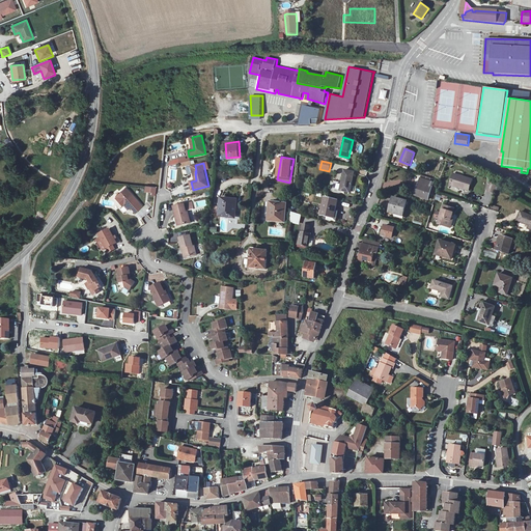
[(356,173),(346,170),(341,190),(351,193),(356,173)]
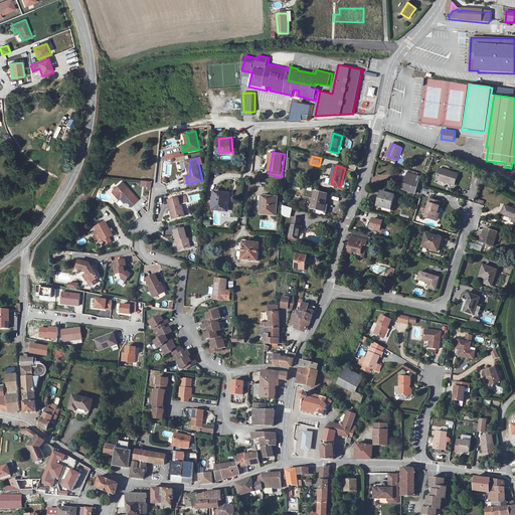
[(456,185),(460,174),(441,169),(438,179),(456,185)]
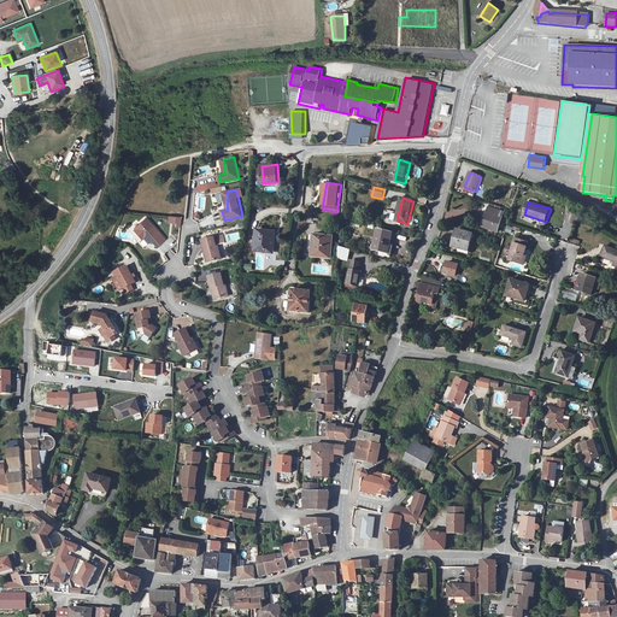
[(506,212),(492,207),(486,227),(500,231),(506,212)]
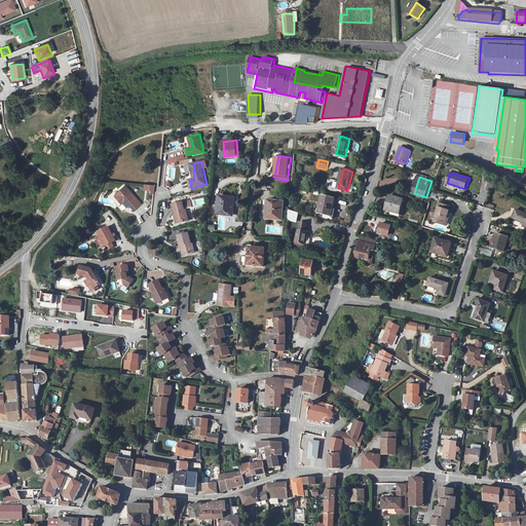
[(155,185),(144,184),(144,189),(150,189),(150,192),(154,192),(155,185)]
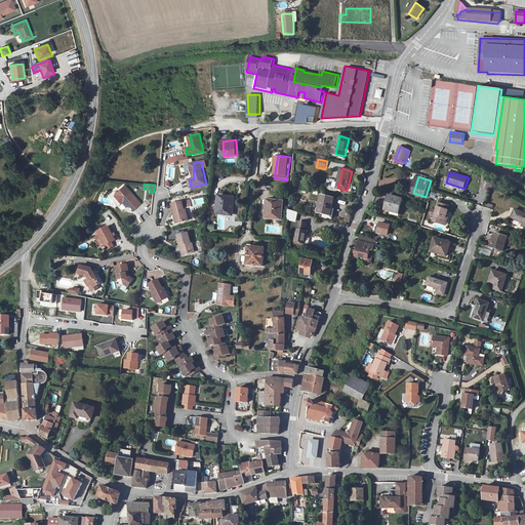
[(119,197),(121,199),(127,206),(129,204),(134,210),(142,204),(125,186),(119,190),(120,191),(115,195),(117,198),(119,197)]
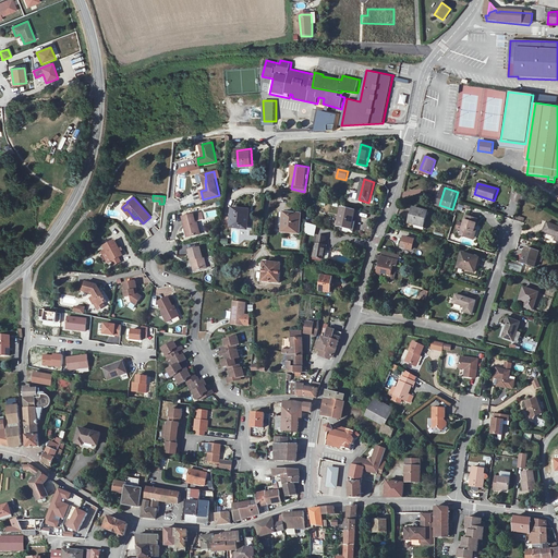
[(356,211),(344,207),(339,226),(346,227),(344,229),(355,231),(358,222),(353,220),(356,211)]
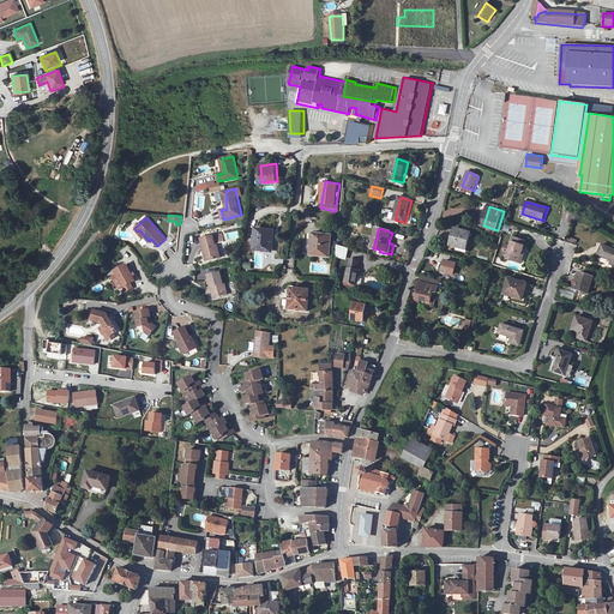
[(453,245),(467,250),(468,250),(473,233),(458,228),(453,245)]
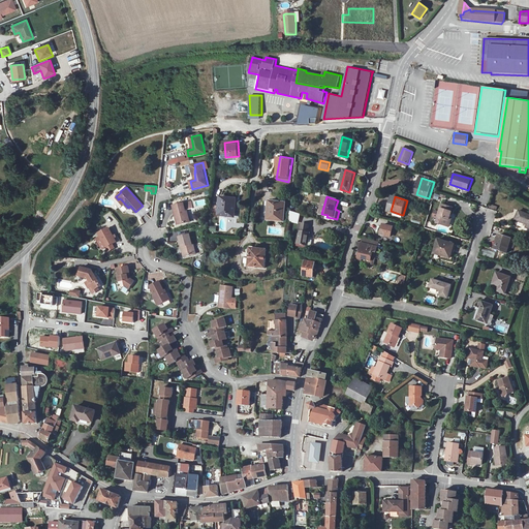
[(237,212),(239,199),(222,197),(220,215),(235,217),(235,212),(237,212)]
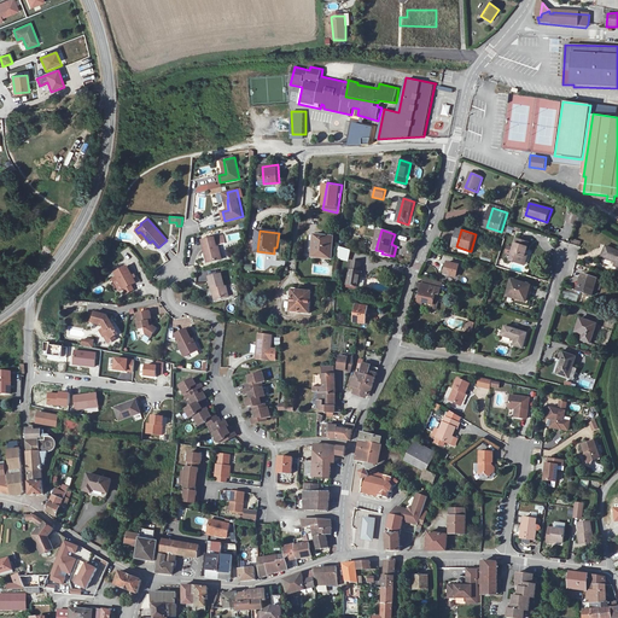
[(205,263),(214,261),(217,256),(215,249),(214,245),(223,243),(221,235),(200,240),(205,263)]
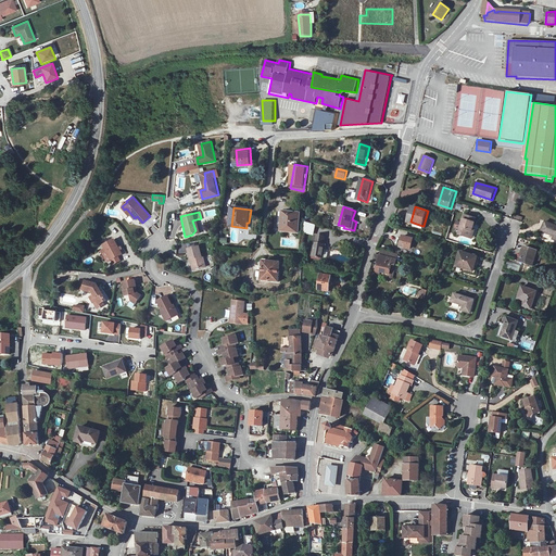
[(301,234),(303,215),(282,212),(280,231),(301,234)]
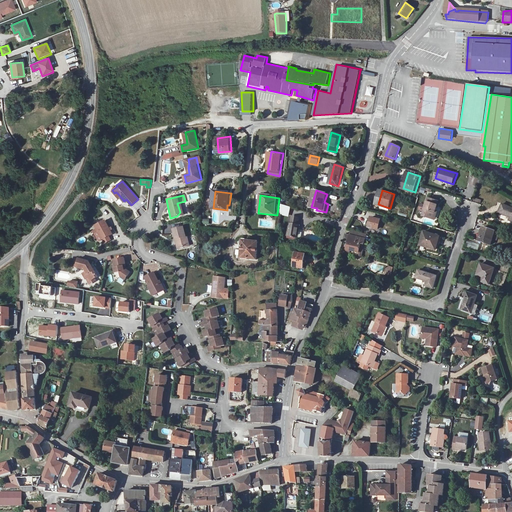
[(436,219),(441,202),(431,198),(425,215),(436,219)]
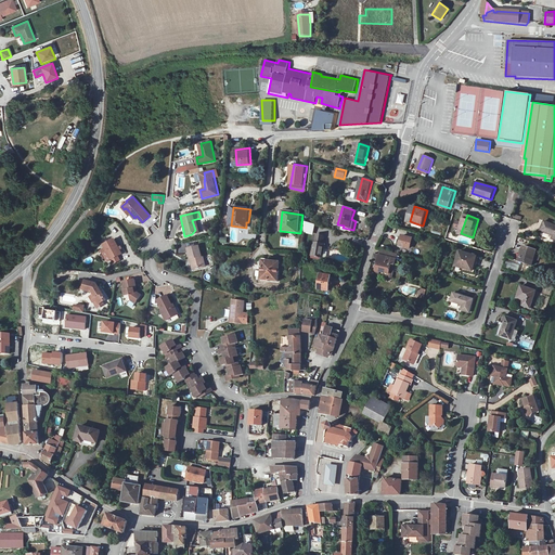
[(554,239),(554,224),(544,220),(540,230),(554,235),(553,239),(554,239)]
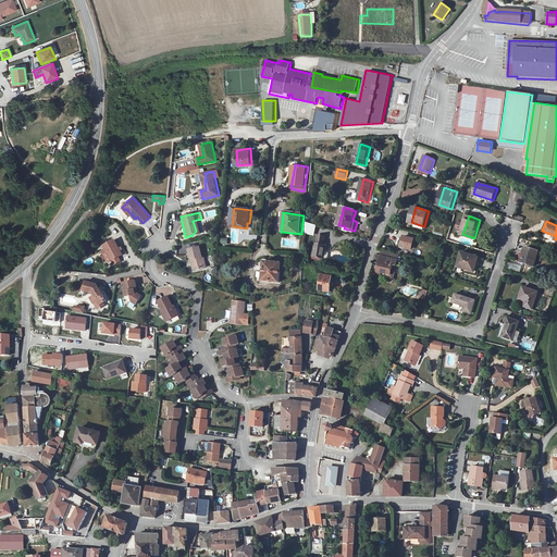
[(304,234),(314,235),(316,224),(305,222),(304,234)]
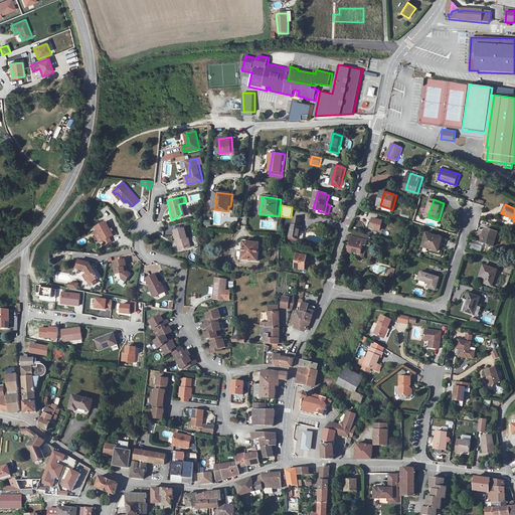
[(293,224),(292,223),(289,235),(299,238),(302,225),(301,225),(302,219),(295,216),(293,224)]
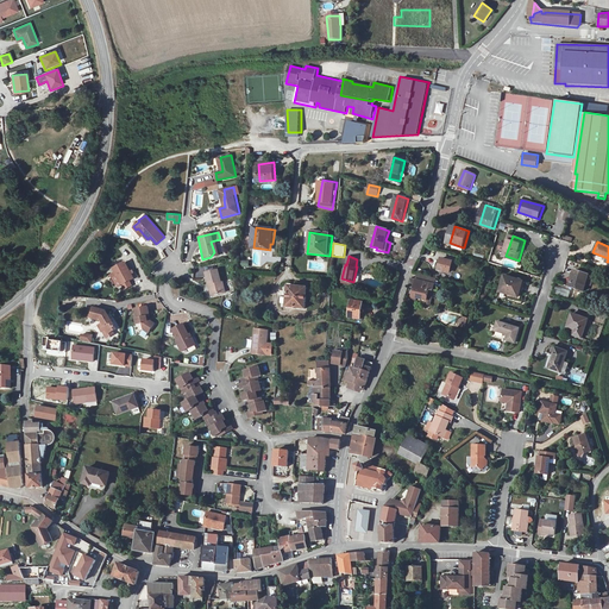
[(451,272),(453,262),(443,258),(440,269),(451,272)]
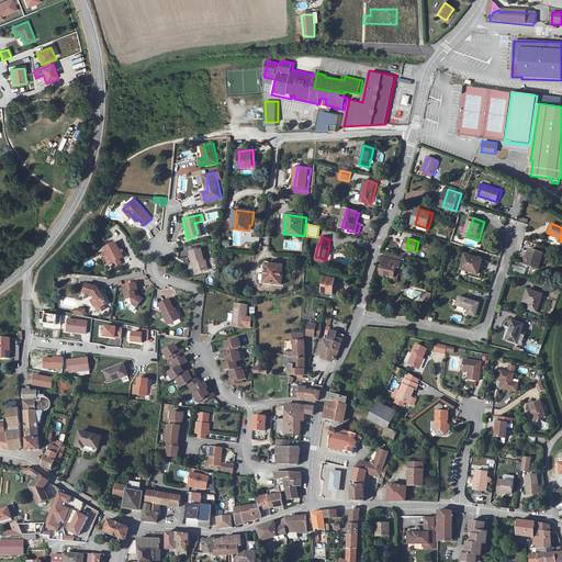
[(107,250),(101,253),(104,257),(109,255),(114,265),(114,263),(121,260),(125,258),(123,254),(121,251),(116,243),(105,249),(107,250)]
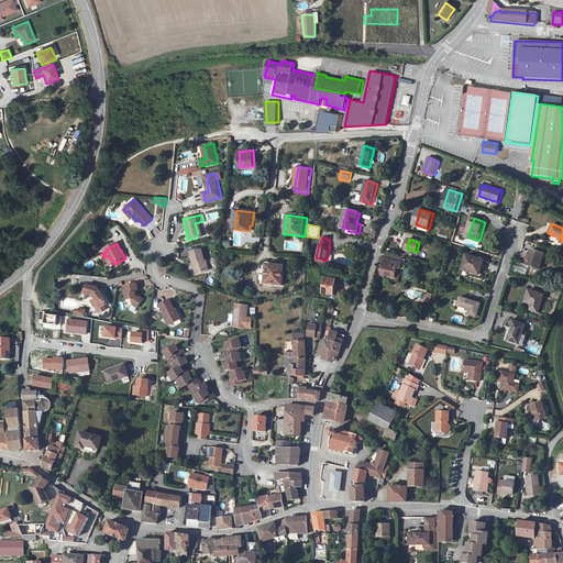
[(197,273),(207,271),(206,265),(208,265),(205,250),(192,253),(197,273)]
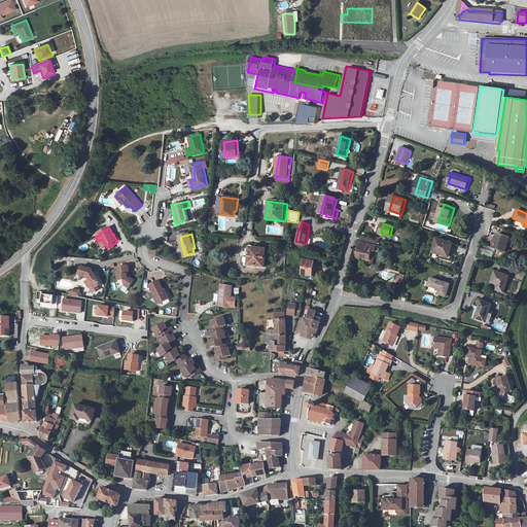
[(512,238),(499,234),(494,247),(506,251),(512,238)]
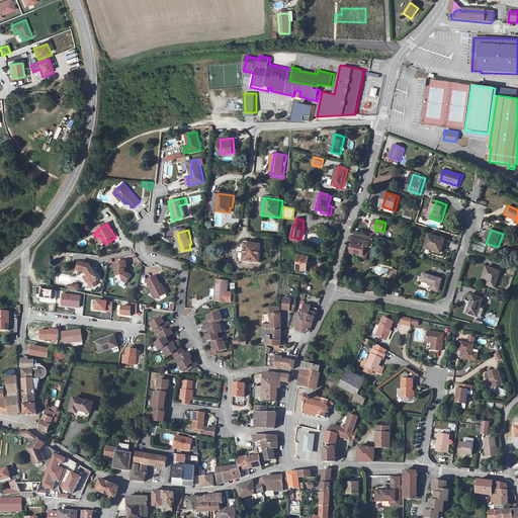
[(350,237),(349,238),(348,243),(353,245),(351,253),(367,257),(371,241),(372,237),(357,233),(355,238),(350,237)]
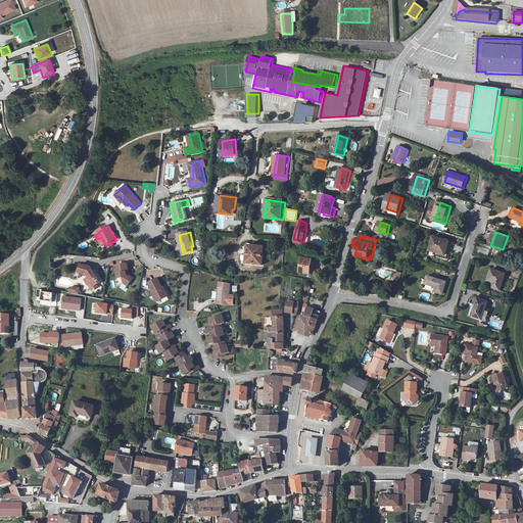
[(447,255),(452,242),(436,237),(432,250),(447,255)]
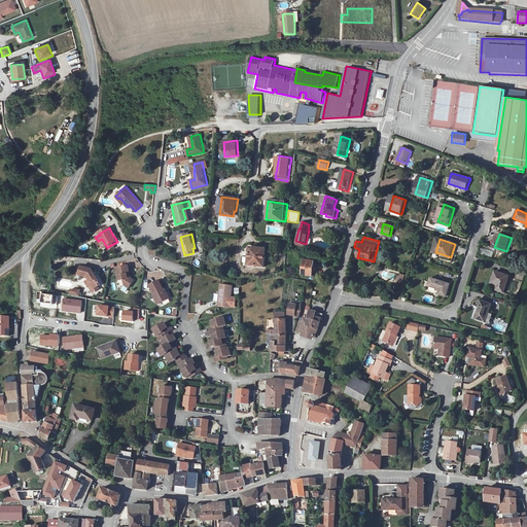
[(254,247),(253,266),(267,267),(269,248),(254,247)]
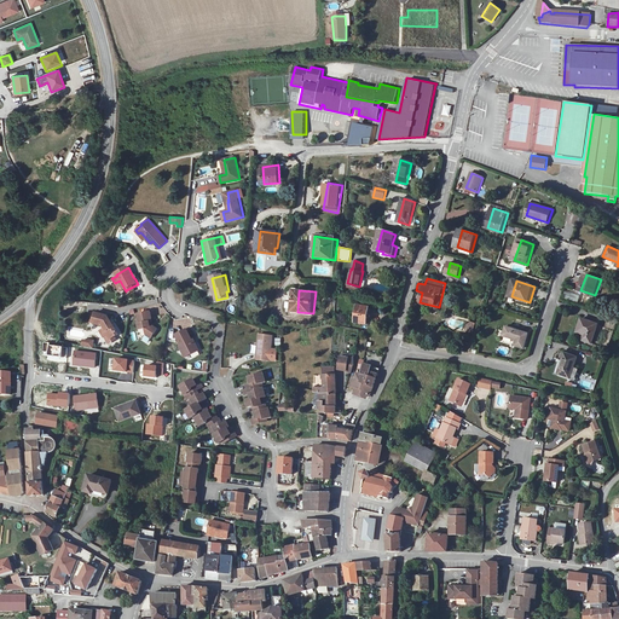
[(370,307),(359,306),(356,323),(368,325),(370,307)]
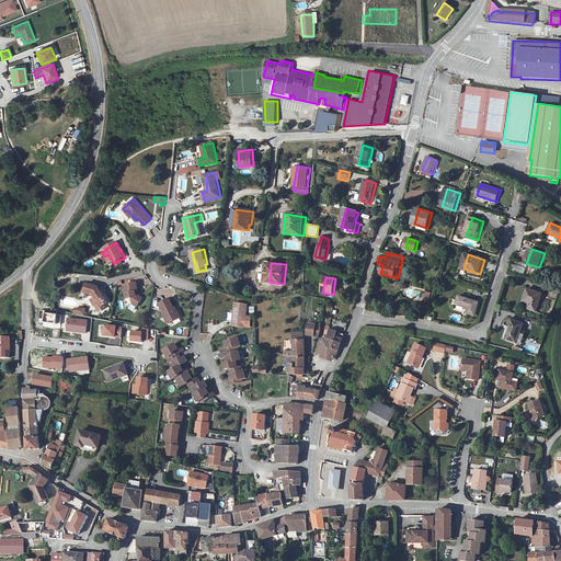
[(141,297),(137,294),(135,294),(135,292),(137,292),(136,283),(124,284),(125,293),(124,293),(125,298),(130,298),(130,304),(136,302),(141,297)]
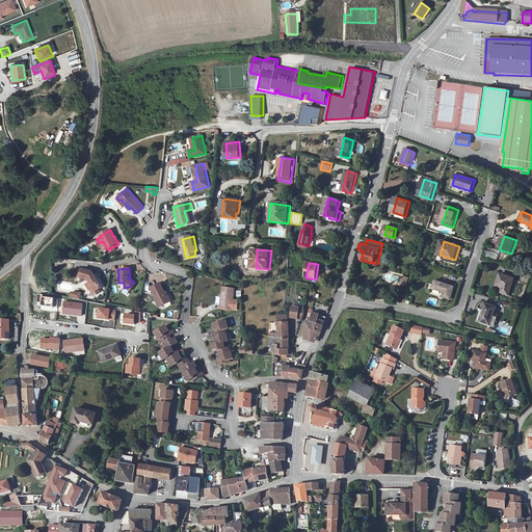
[(103,288),(95,271),(84,269),(81,277),(88,280),(90,278),(92,282),(88,284),(91,289),(95,287),(97,291),(100,290),(103,288)]
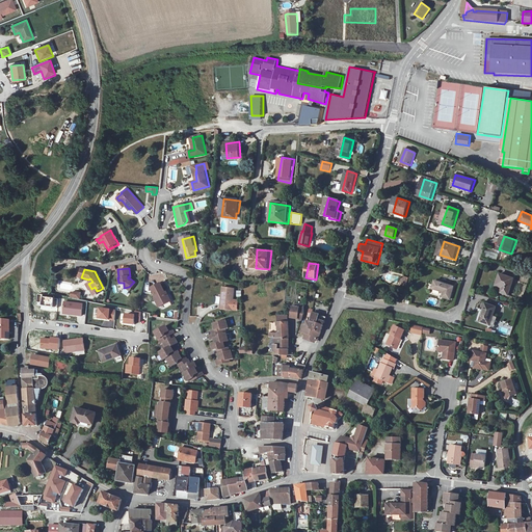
[(397,284),(399,276),(388,273),(386,281),(397,284)]
